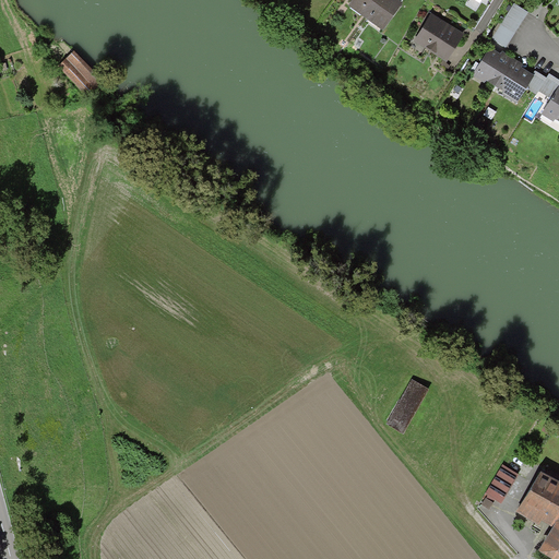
[(403,4),(395,0),(353,0),(347,8),(382,33),(403,4)]
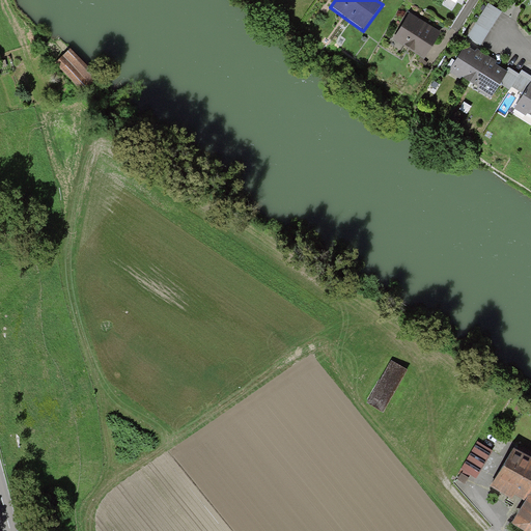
[(487,3),(467,36),(481,46),(502,12),(487,3)]
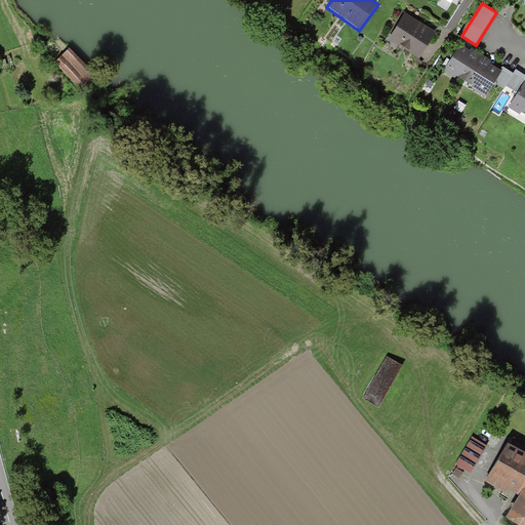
[(436,35),(405,14),(390,38),(420,58),(436,35)]
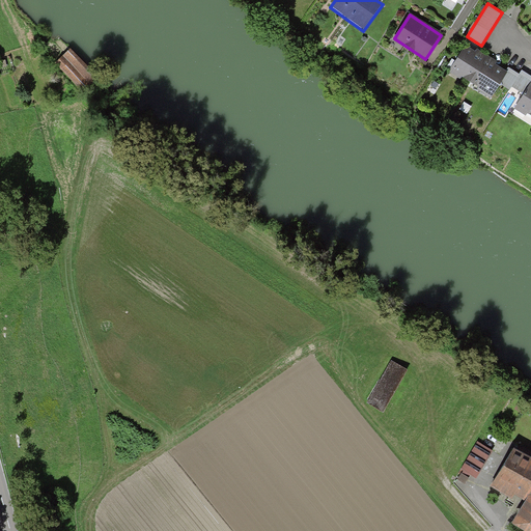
[(471,84),(487,57),(467,45),(451,72),(471,84)]
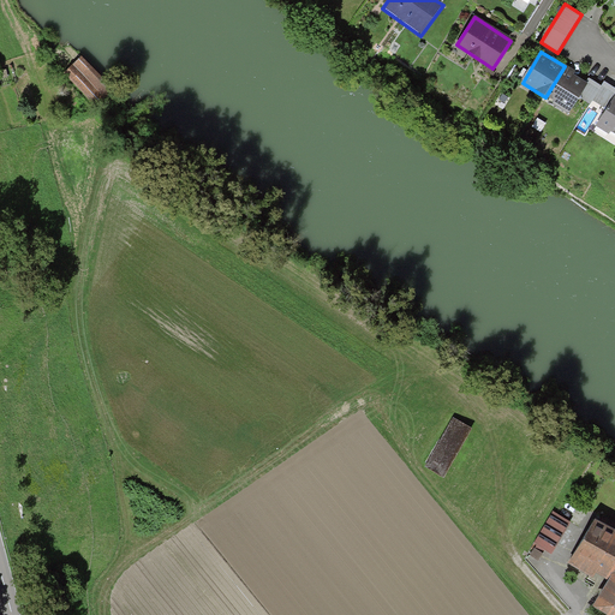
[(84,57),(65,73),(96,108),(115,90),(84,57)]
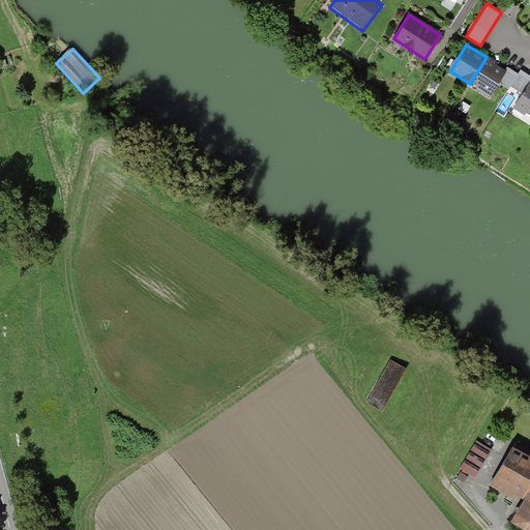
[(491,96),(507,69),(487,57),(470,84),(491,96)]
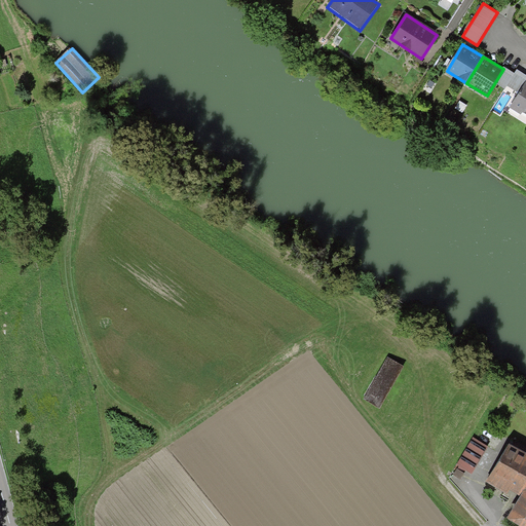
[(525,83),(510,108),(521,115),(522,112),(525,114),(525,83)]
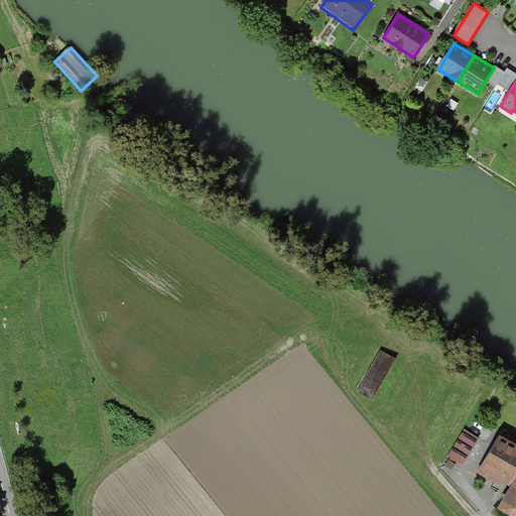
[(395,358),(380,349),(357,390),(372,398),(395,358)]
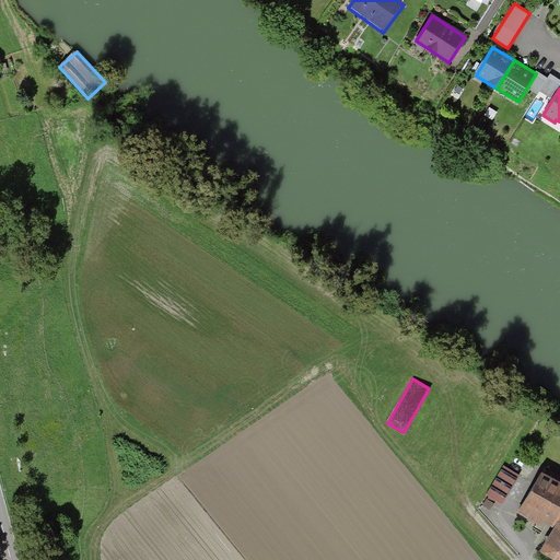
[(505,466),(487,494),(502,503),(520,475),(505,466)]
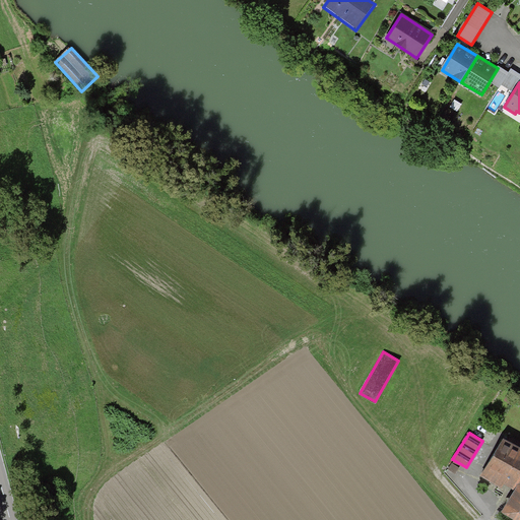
[(519,519),(519,445),(507,437),(482,477),(502,489),(504,484),(515,491),(503,511),(518,519),(519,519)]
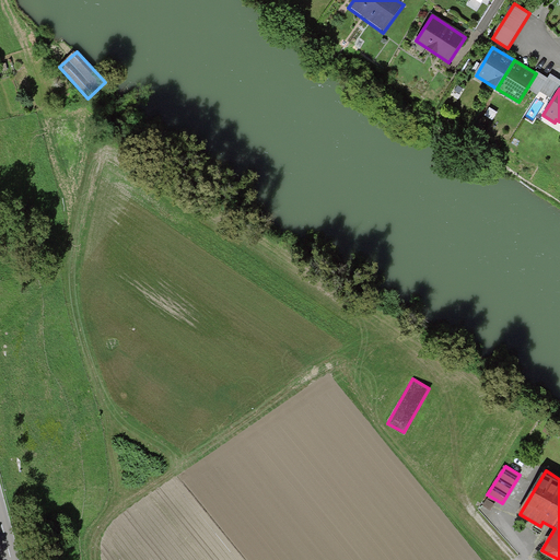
All buildings are outlined.
